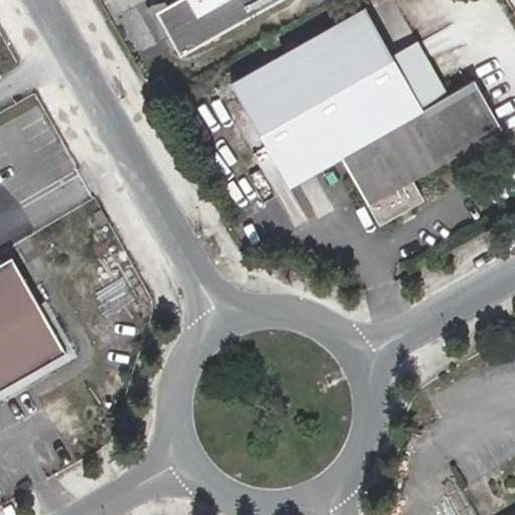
[(178,0),(158,11),(182,55),(281,0),(178,0)]
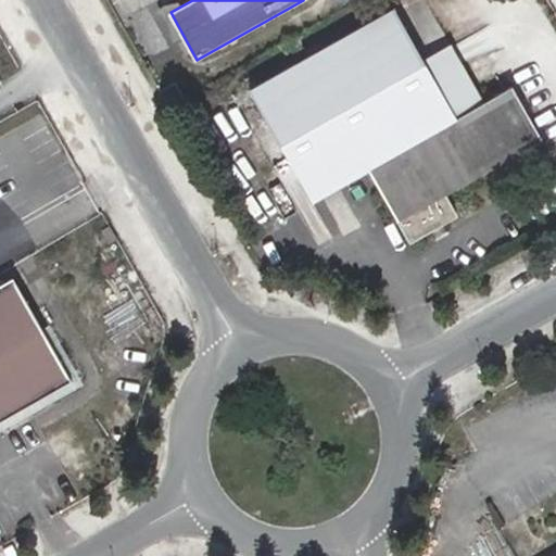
[(251,89),(315,201),(370,171),(412,242),(459,215),(449,193),(544,139),(514,86),(488,101),(453,41),(425,58),(395,7),(251,89)]
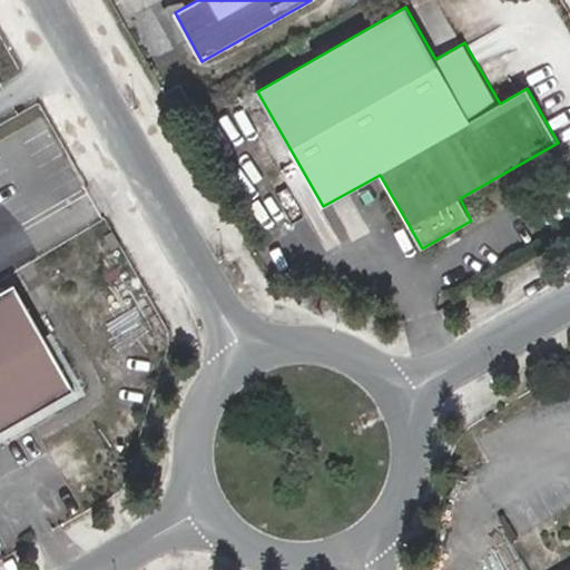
[(0,430),(72,390),(15,284),(0,292),(0,430)]
